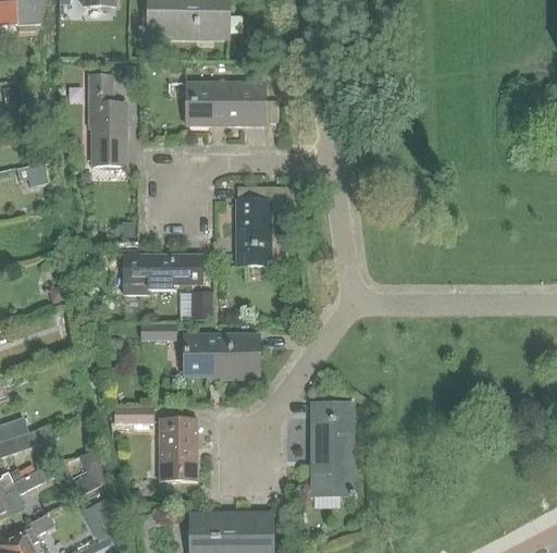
[(0,0),(0,25),(40,23),(46,0),(0,0)]
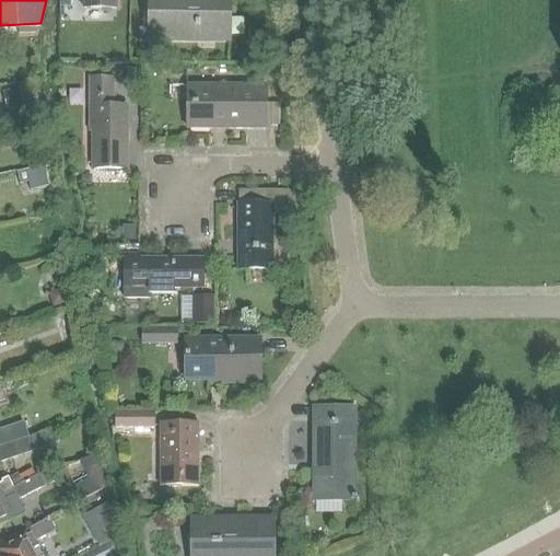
[(147,0),(147,35),(231,36),(230,0),(147,0)]
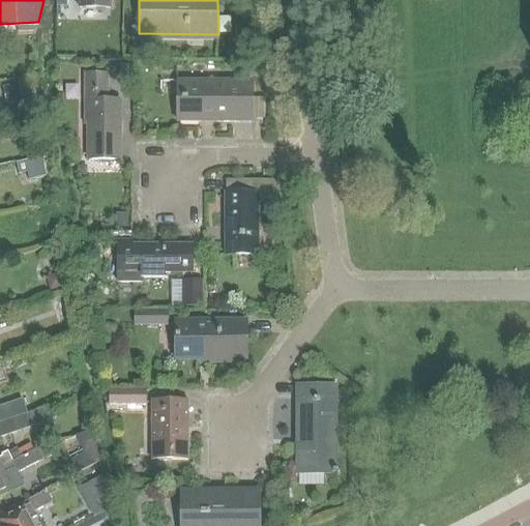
[(118,156),(119,97),(107,97),(107,71),(84,71),(83,121),(88,121),(87,155),(118,156)]
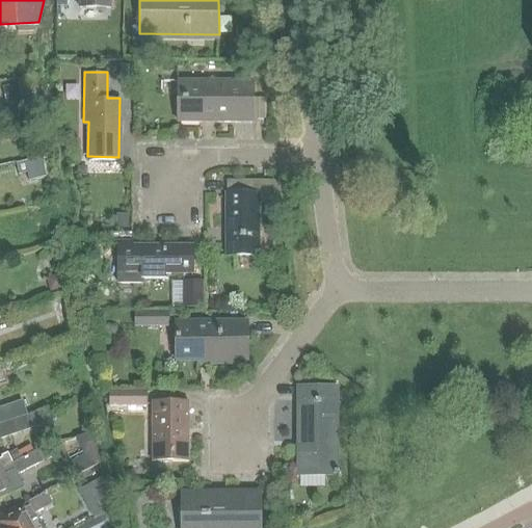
[(177,120),(234,121),(251,121),(251,79),(178,79),(177,120)]
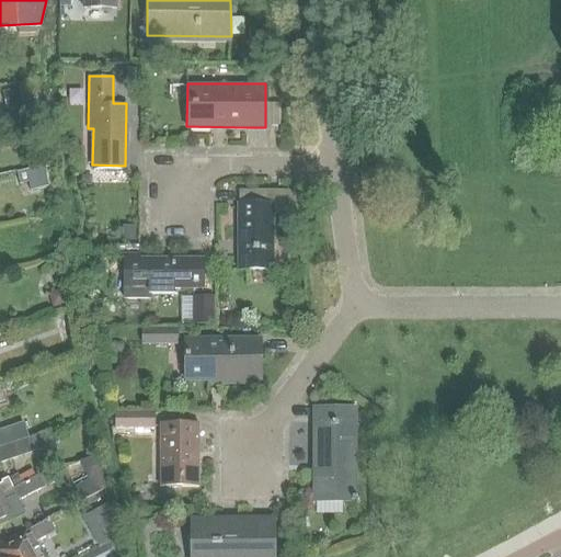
[(19,84),(3,89),(12,122),(27,117),(30,123),(42,120),(35,97),(23,100),(19,84)]
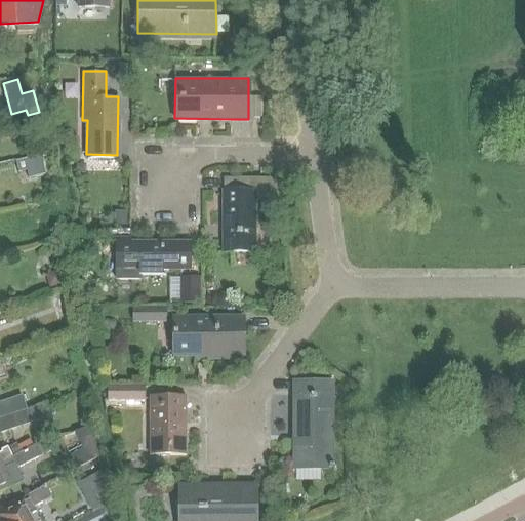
[(42,155),(16,160),(19,172),(28,170),(44,166),(42,155)]
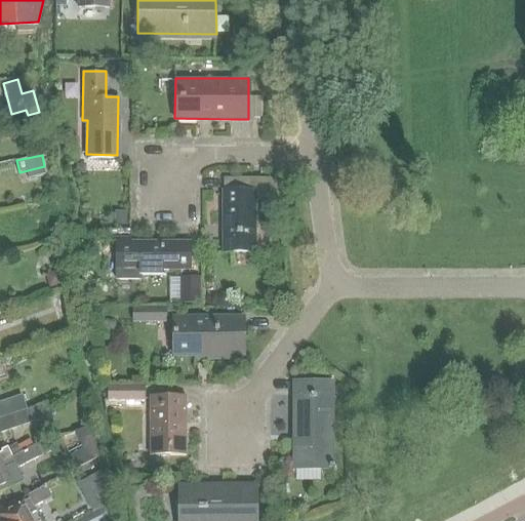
[(277,191),(275,175),(225,175),(225,189),(223,189),(223,249),(254,249),(254,193),(260,193),(260,195),(274,193),(274,191),(277,191)]
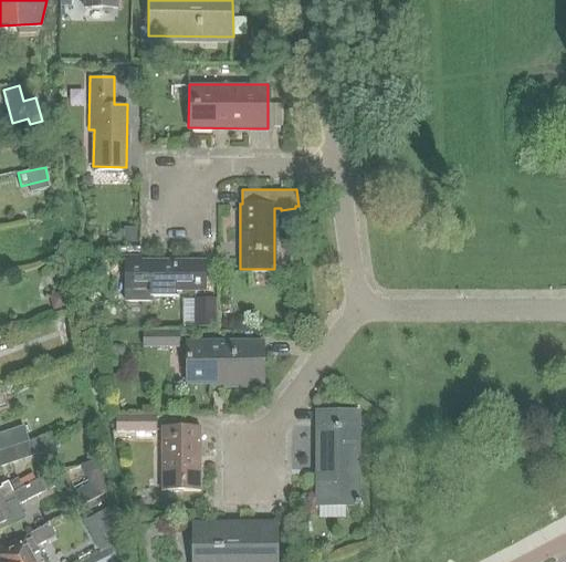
[(123,226),(123,241),(136,241),(136,226),(123,226)]
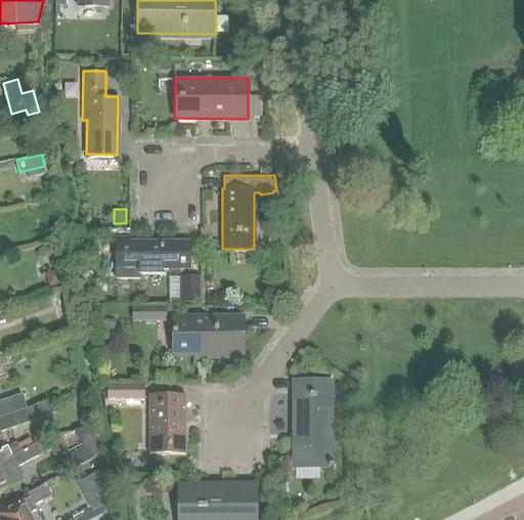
[(163,273),(163,267),(188,267),(189,240),(116,240),(116,277),(141,277),(141,273),(163,273)]
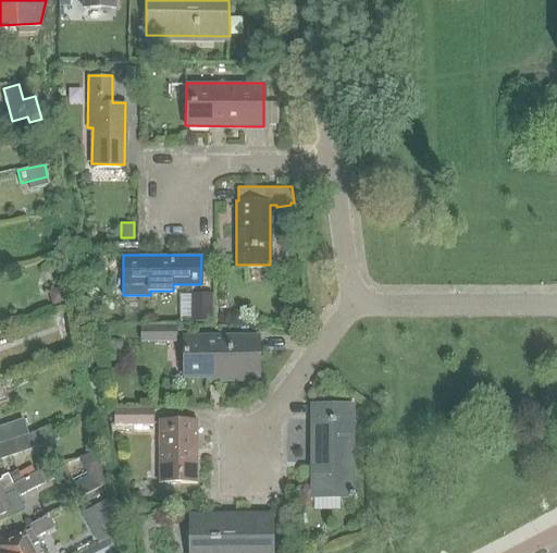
[(61,287),(48,291),(52,304),(64,300),(61,287)]
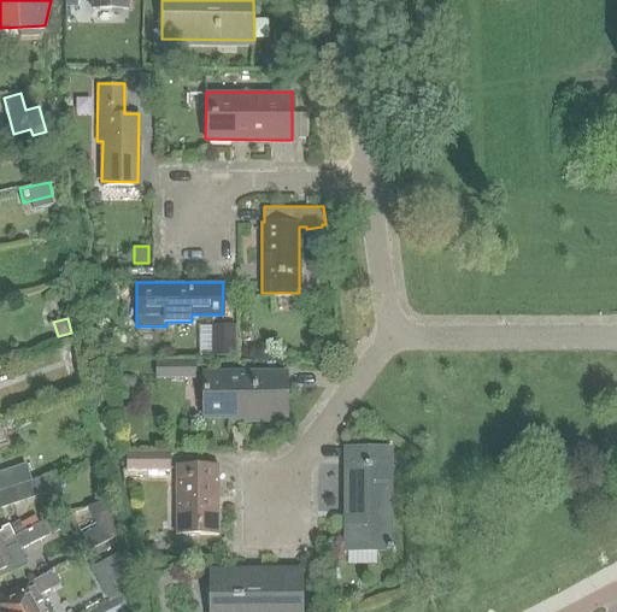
[(236,354),(236,322),(210,322),(210,354),(236,354)]
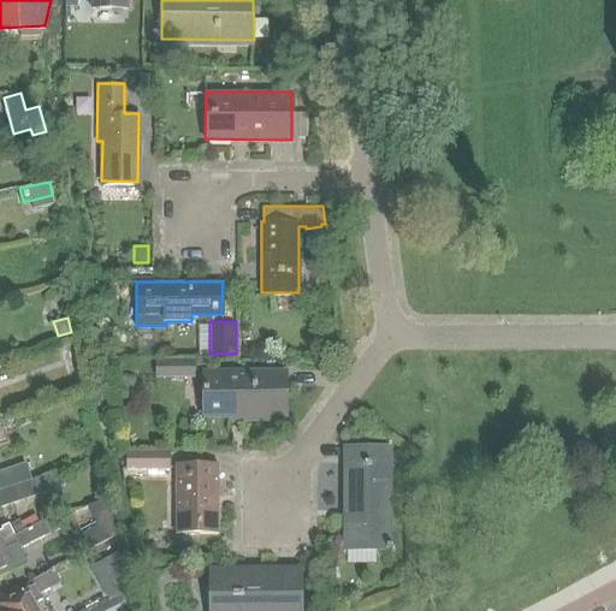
[(195,375),(195,356),(154,356),(155,375),(195,375)]
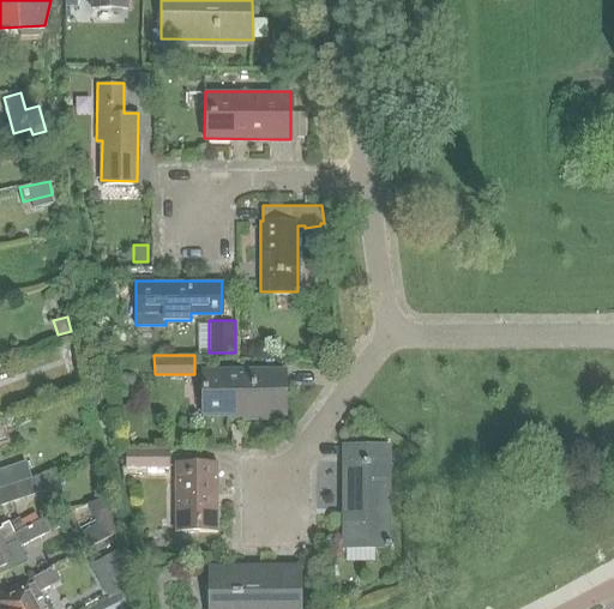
[(286,417),(284,390),(284,367),(203,367),(203,412),(229,412),(229,417),(286,417)]
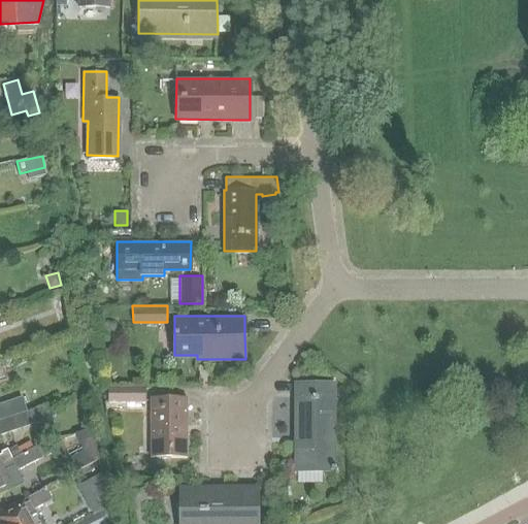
[(333,383),(297,383),(296,467),(333,468),(333,383)]
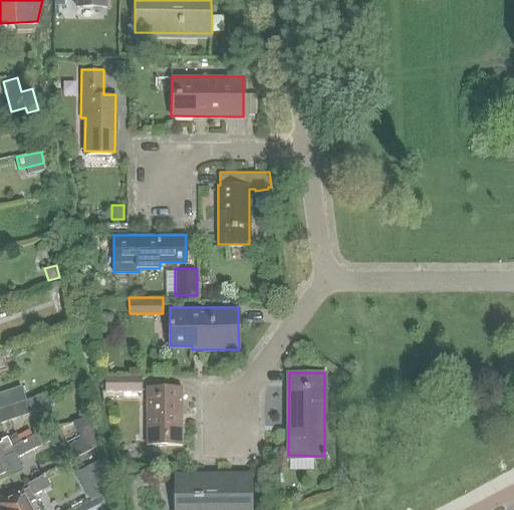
[(142,390),(142,375),(105,375),(105,390),(142,390)]
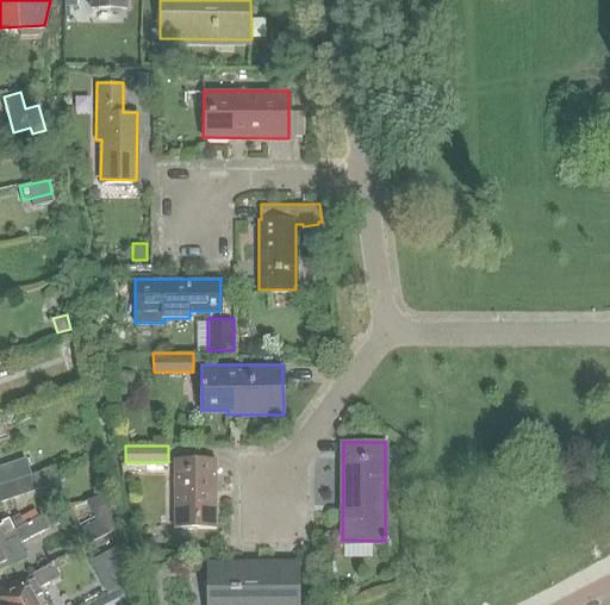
[(26,455),(0,463),(0,484),(26,475),(32,473),(32,472),(26,455)]
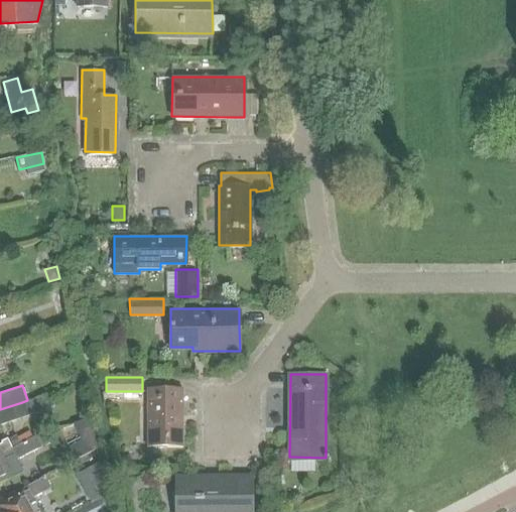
[(182,445),(182,398),(182,387),(147,387),(147,445),(182,445)]
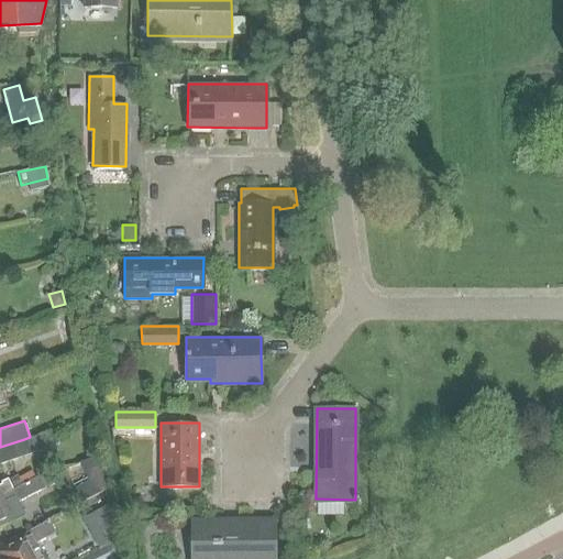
[(24,439),(0,447),(0,462),(30,452),(55,444),(50,428),(30,436),(30,437),(24,439)]
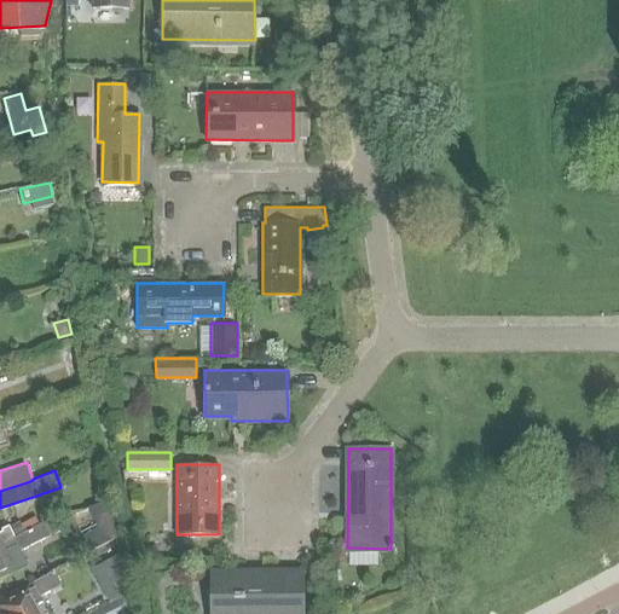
[(116,536),(109,499),(87,505),(96,523),(94,527),(81,534),(88,549),(116,536)]
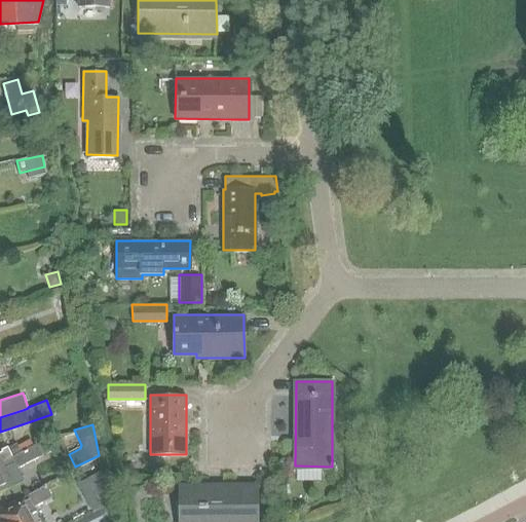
[(21,450),(0,459),(0,491),(24,480),(16,465),(42,452),(37,442),(34,443),(21,450)]
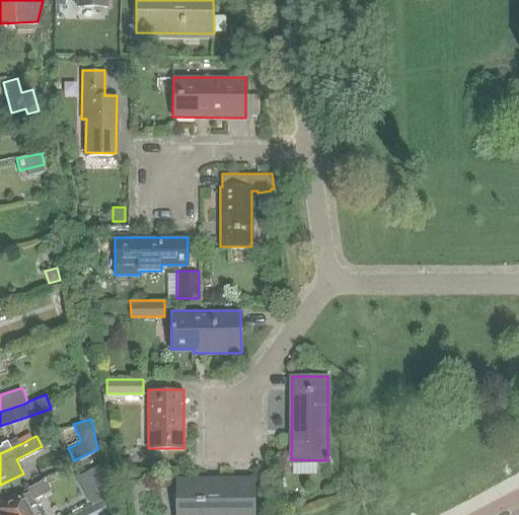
[(0,453),(20,444),(17,439),(16,436),(7,441),(1,444),(1,445),(0,445),(0,453)]
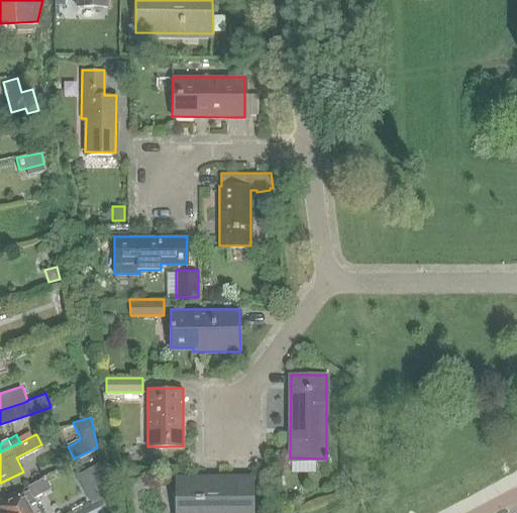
[(99,464),(78,475),(83,485),(101,475),(99,464)]
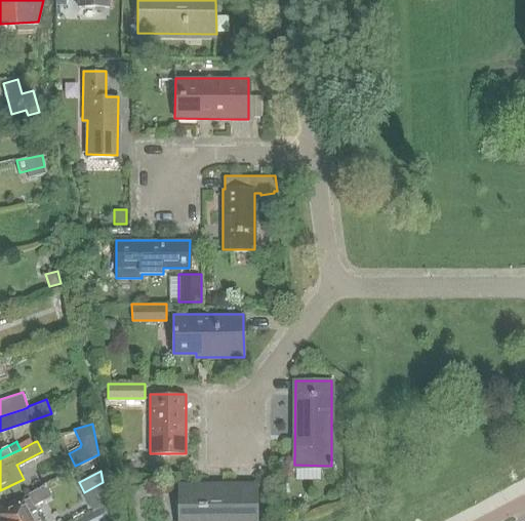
[(45,483),(24,495),(25,496),(7,507),(8,509),(0,512),(0,514),(3,520),(0,520),(37,520),(32,511),(37,508),(35,504),(51,494),(45,483)]
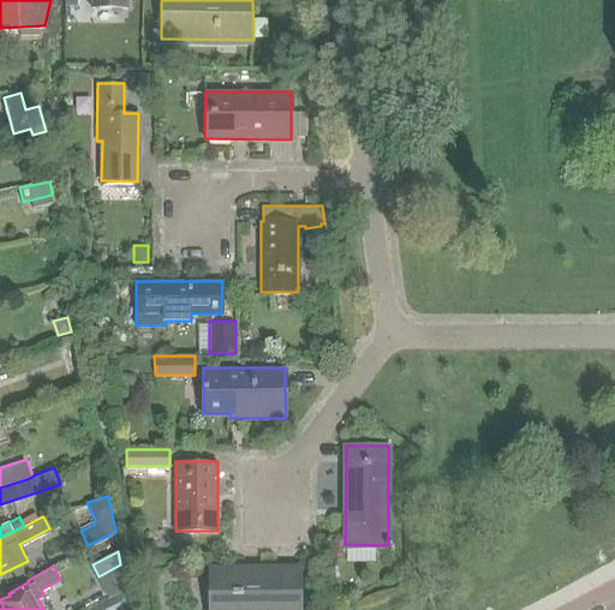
[(300,609),(302,569),(246,569),(209,569),(208,609),(300,609)]
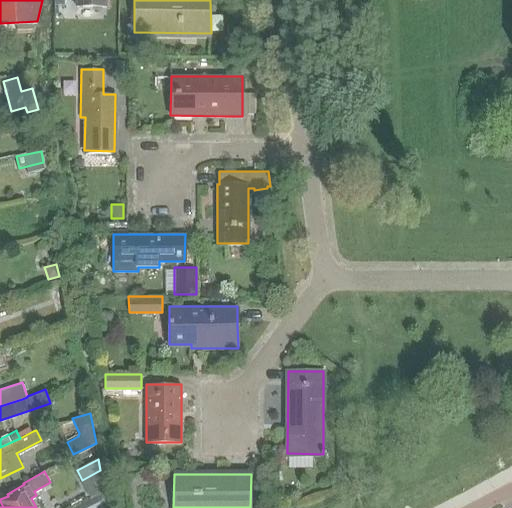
[(112,507),(104,490),(72,506),(72,507),(112,507)]
